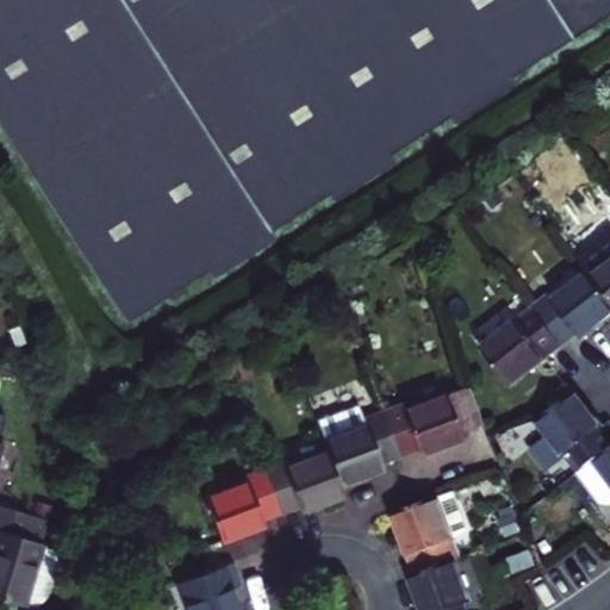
[(609,0),(0,0),(0,151),(114,327),(609,18),(609,0)]
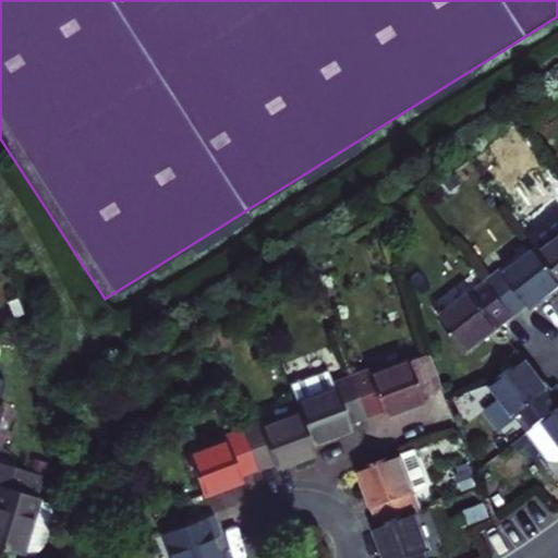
[(462,186),(453,176),(438,186),(447,197),(462,186)]
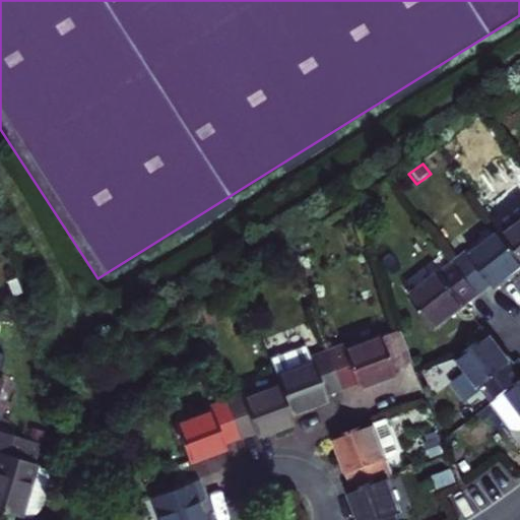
[(519,259),(519,226),(504,240),(519,259)]
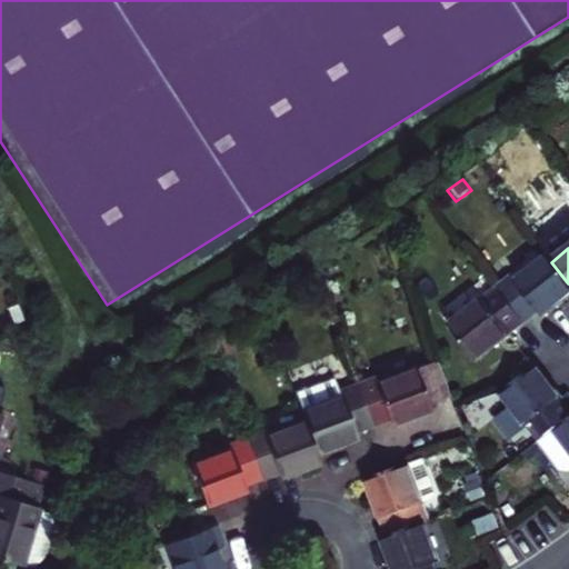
[(496,289),(521,323),(538,312),(541,317),(552,308),(568,295),(568,283),(551,262),(548,257),(513,283),(509,278),(496,289)]
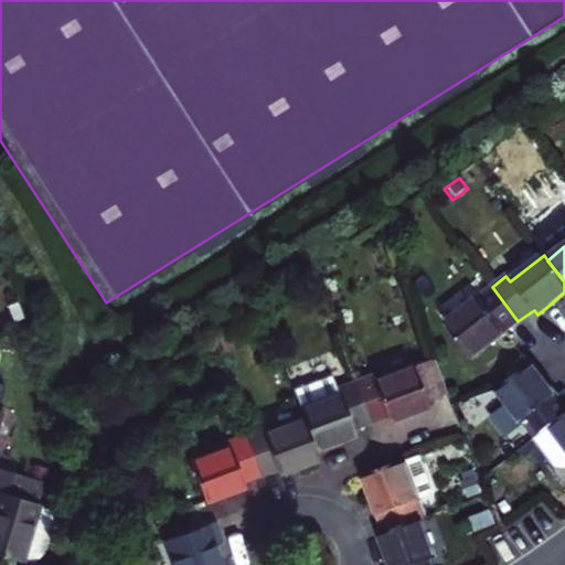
[(499,337),(504,332),(518,321),(492,287),(443,324),(469,360),(499,337)]
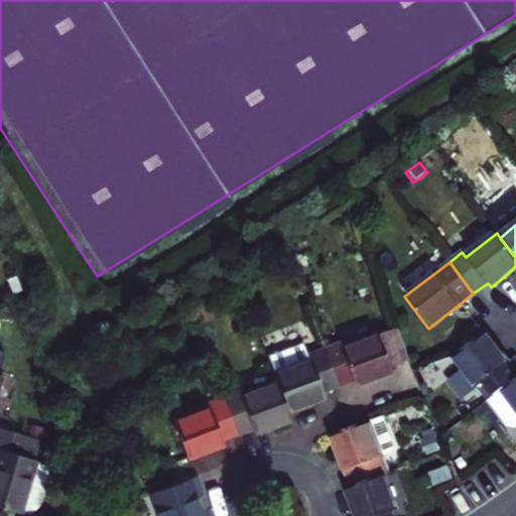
[(396,330),(344,349),(342,343),(323,350),(337,388),(354,382),(357,388),(367,385),(397,374),(395,369),(409,364),(396,330)]
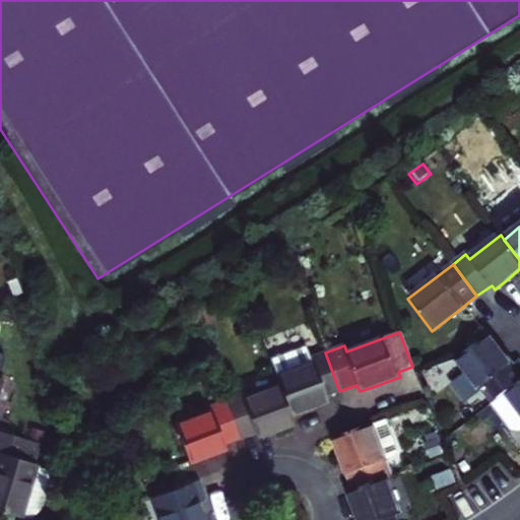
[(503,360),(485,338),(457,360),(452,362),(477,393),(485,387),(497,401),(519,382),(519,367),(516,363),(510,368),(503,360)]
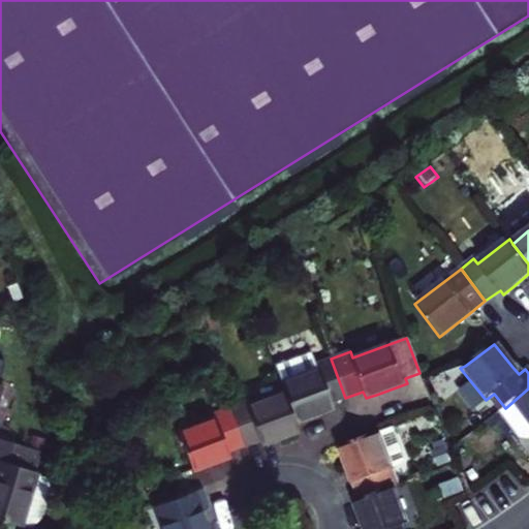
[(285,394),(296,422),(319,412),(334,407),(332,403),(345,398),(331,359),(316,364),(311,350),(275,364),(285,394)]
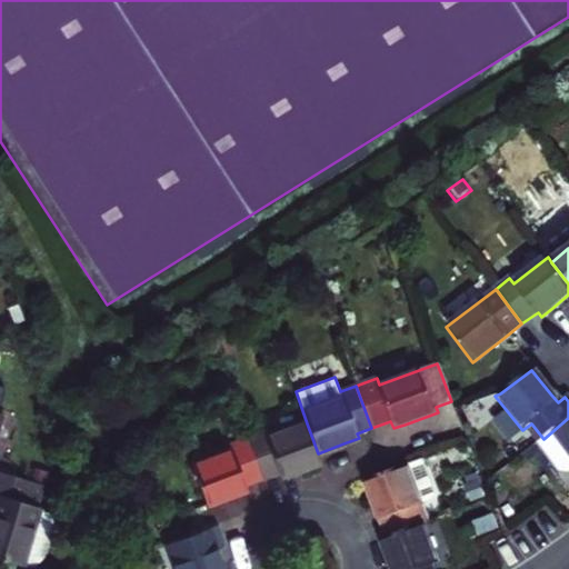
[(568,418),(543,439),(537,445),(559,471),(568,471),(568,470),(568,418)]
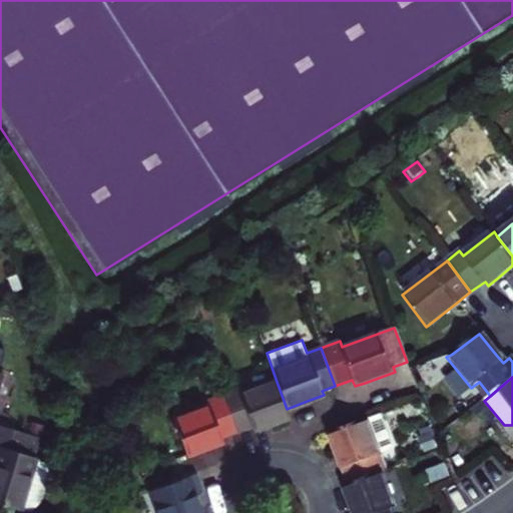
[(265,429),(291,419),(287,409),(277,382),(241,395),(239,390),(223,396),(236,433),(251,427),(253,433),(265,429)]
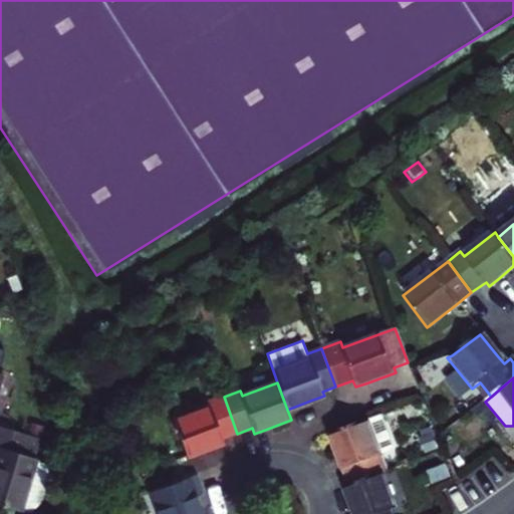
[(218,448),(225,445),(223,439),(237,434),(224,397),(208,404),(210,408),(174,421),(188,459),(218,448)]
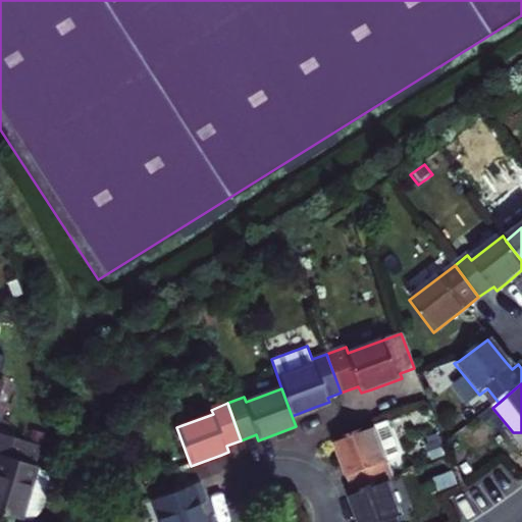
[(389,420),(338,440),(350,469),(359,493),(393,481),(397,480),(389,459),(398,456),(401,449),(389,420)]
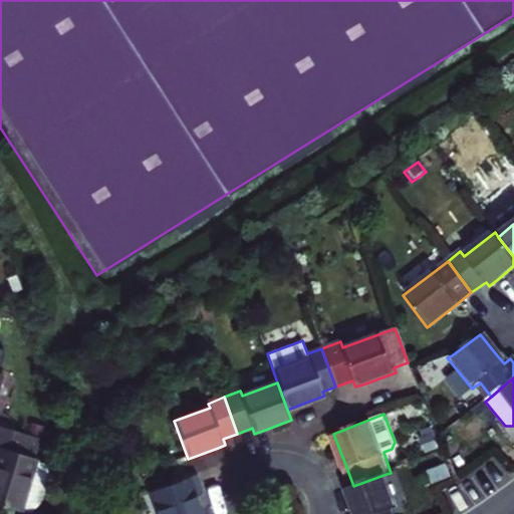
[(0,502),(17,508),(33,459),(25,456),(30,438),(0,428),(0,502)]
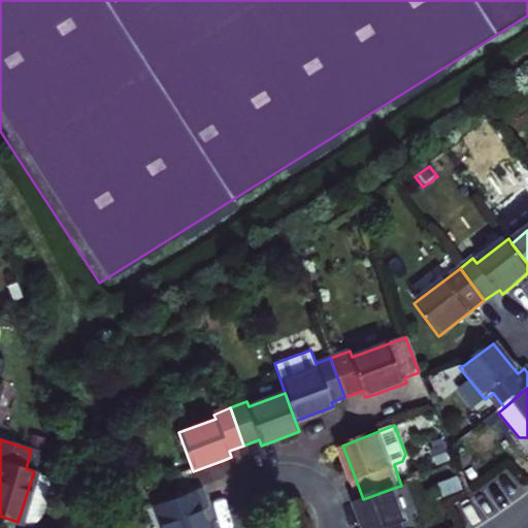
[(46,475),(34,471),(18,522),(30,526),(31,526),(46,475)]
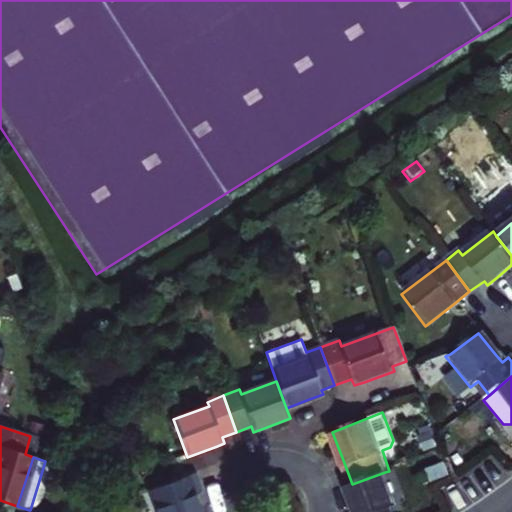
[(156,511),(197,511),(193,500),(190,493),(198,490),(192,472),(148,489),(156,511)]
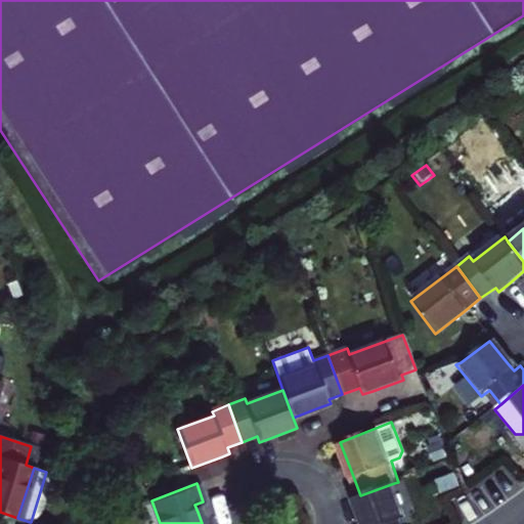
[(360,495),(355,497),(364,523),(404,523),(408,523),(394,483),(360,495)]
